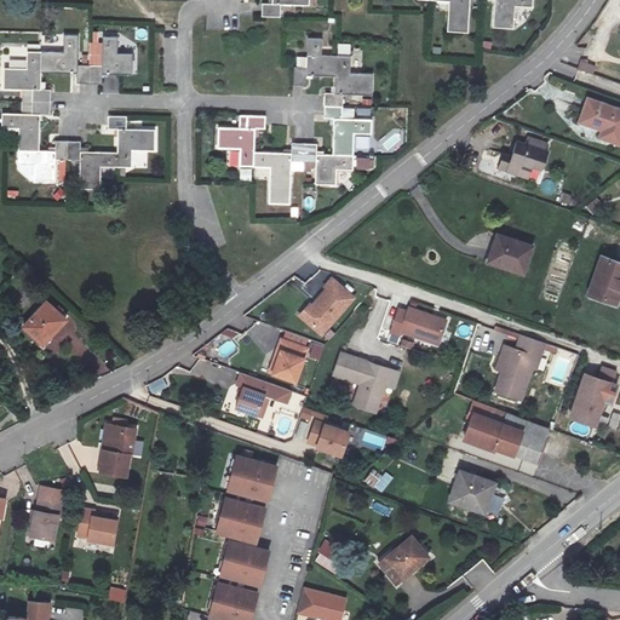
[(270,0),(270,3),(260,3),(259,16),(277,16),(279,4),(306,5),(305,0),(270,0)]
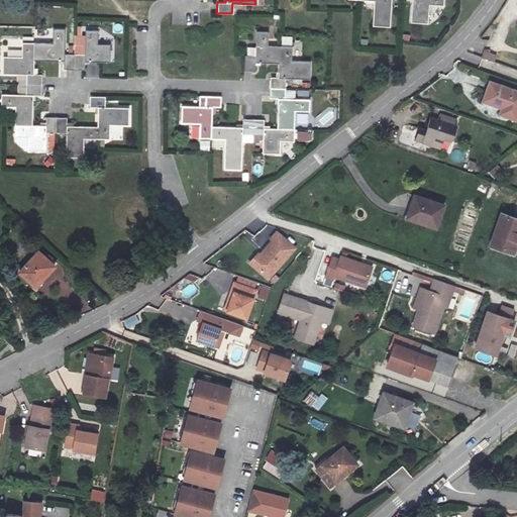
[(376,0),(374,23),(390,24),(391,0),(376,0)]
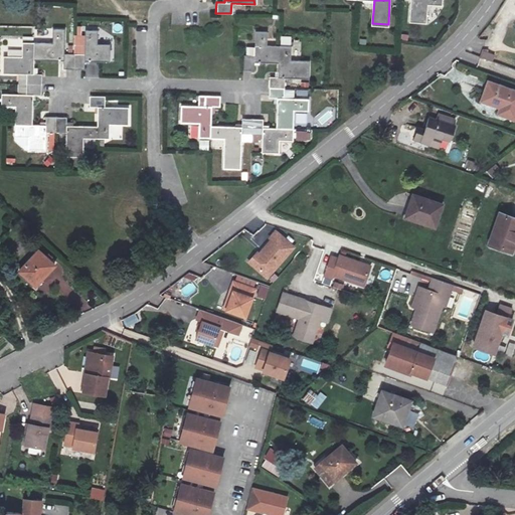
[(440,0),(409,0),(408,20),(425,22),(427,5),(440,6),(440,0)]
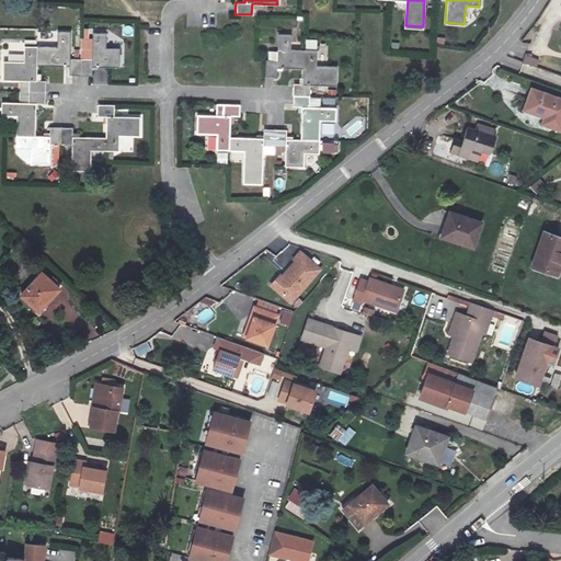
[(35,44),(35,63),(68,64),(68,73),(79,73),(80,57),(69,57),(69,30),(56,30),(56,44),(35,44)]
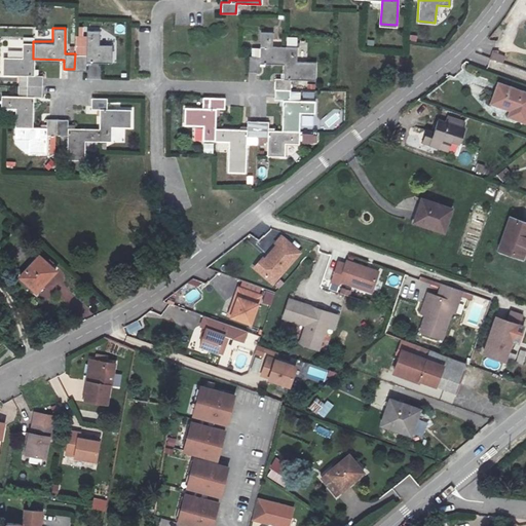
[(86,53),(75,53),(74,69),(85,69),(86,61),(111,62),(111,43),(98,43),(98,31),(86,31),(86,53)]
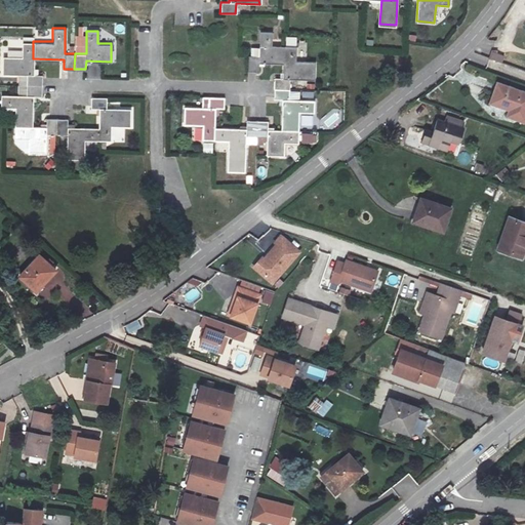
[(283,65),(284,46),(272,46),(272,32),(258,31),(258,47),(248,47),(247,56),(247,71),(257,72),(258,64),(283,65)]
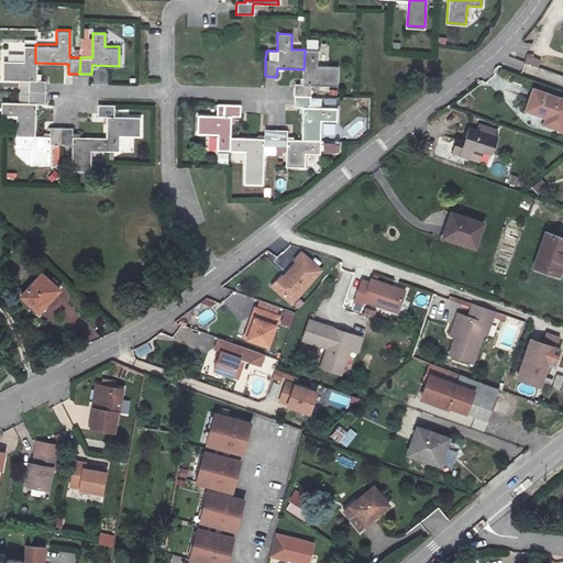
[(294,95),(310,96),(310,85),(338,86),(338,67),(318,66),(319,40),(305,40),(305,50),(304,69),(304,85),(294,84),(294,95)]
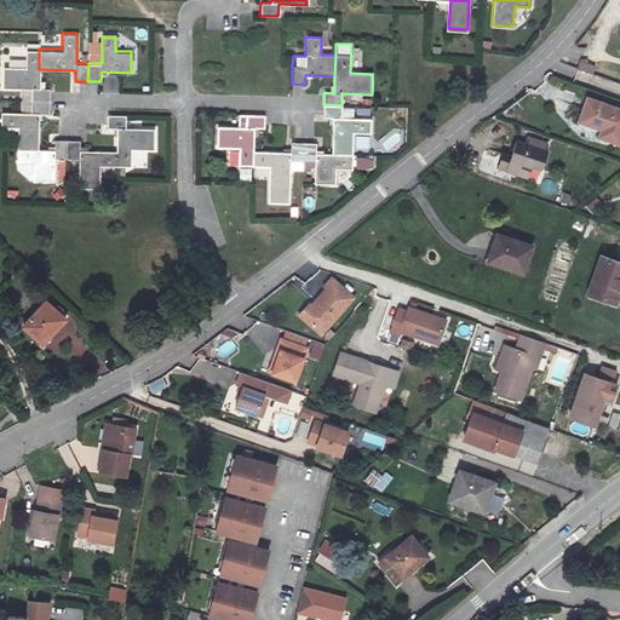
[(39,69),(39,49),(24,47),(24,64),(1,63),(0,85),(30,86),(30,97),(49,98),(49,86),(38,86),(39,69)]
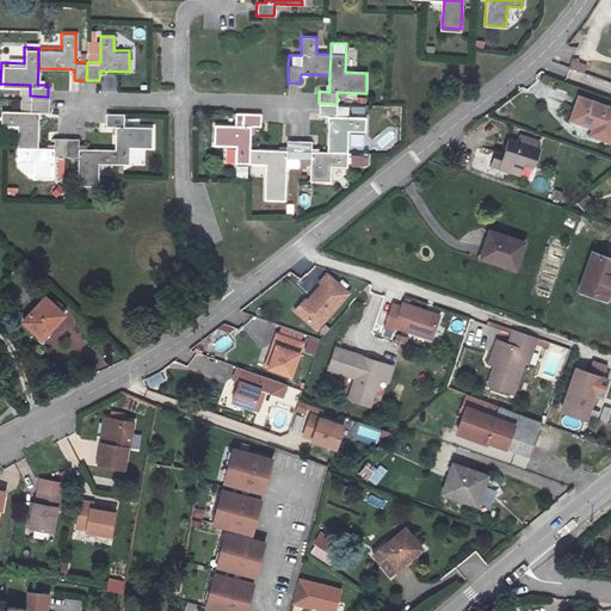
[(585,74),(587,63),(572,60),(569,69),(585,74)]
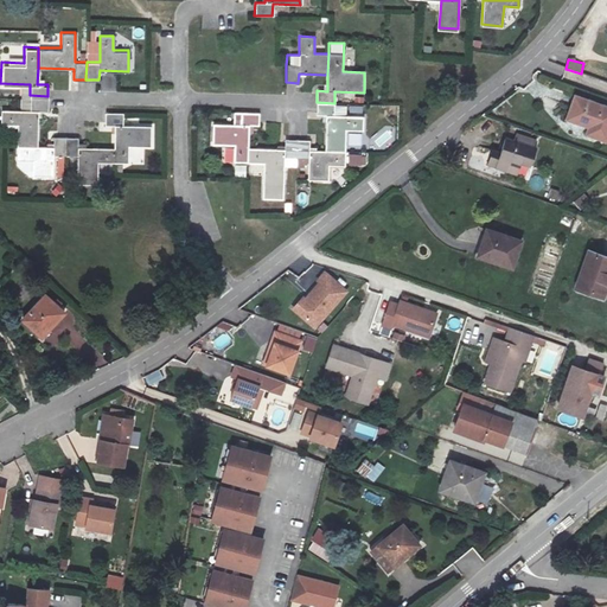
[(48,96),(30,95),(30,108),(0,107),(0,121),(16,122),(16,144),(36,145),(37,109),(48,109),(48,96)]
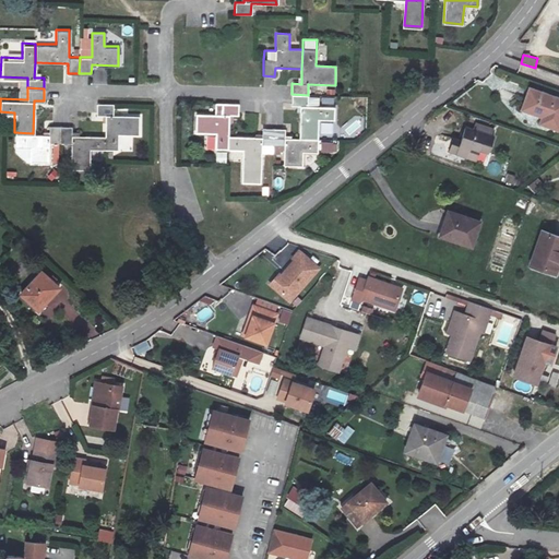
[(558,97),(535,88),(528,109),(549,117),(546,125),(558,129),(558,97)]
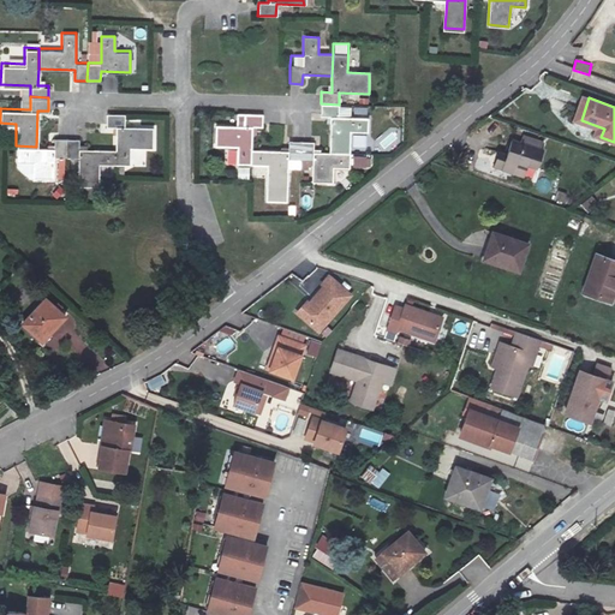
[(329,153),(350,154),(350,131),(368,132),(368,118),(339,117),(339,105),(321,103),(321,117),(329,118),(329,153)]
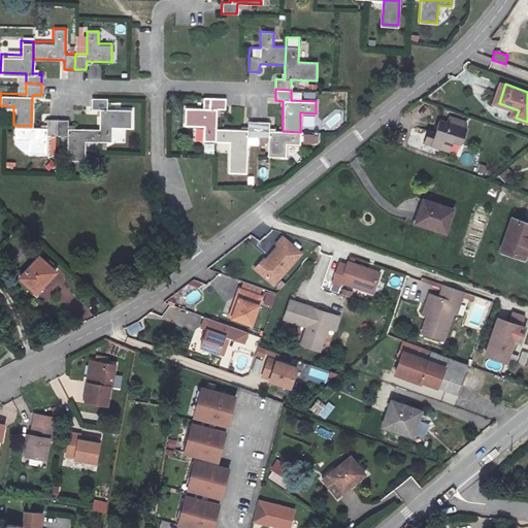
[(333,100),(342,100),(343,92),(334,91),(333,100)]
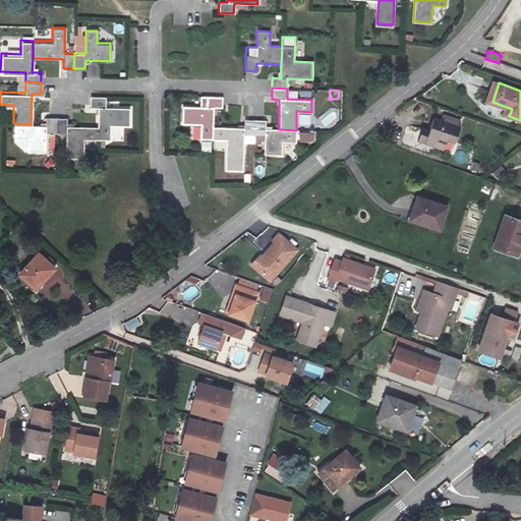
[(97,125),(97,137),(108,138),(109,123),(128,124),(128,107),(104,106),(104,96),(89,95),(88,106),(97,106),(97,125)]
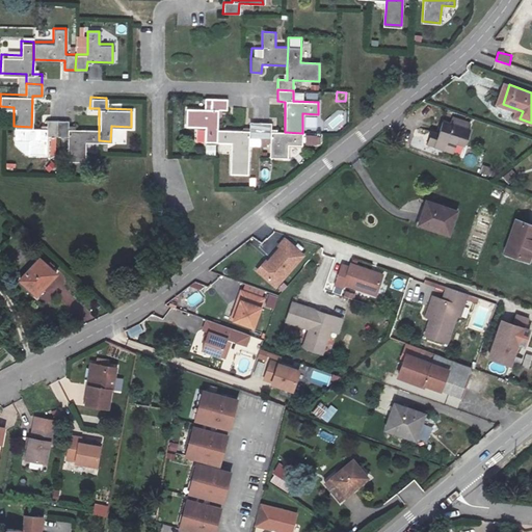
[(204,142),(216,143),(217,130),(217,110),(227,110),(227,100),(211,99),(210,109),(185,109),(184,127),(205,127),(204,142)]
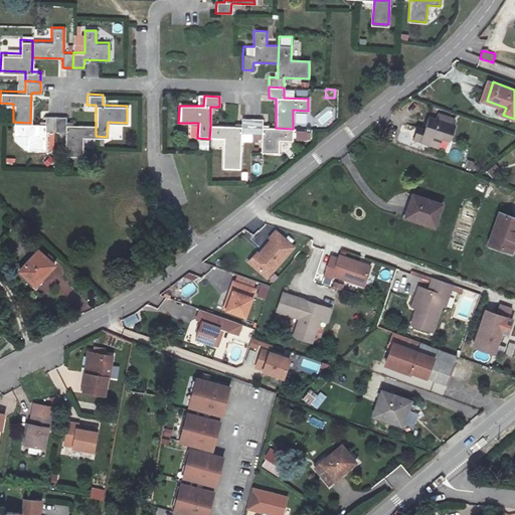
[(30,123),(13,122),(13,134),(26,135),(25,149),(43,149),(43,129),(54,130),(54,115),(43,114),(43,123),(30,123)]
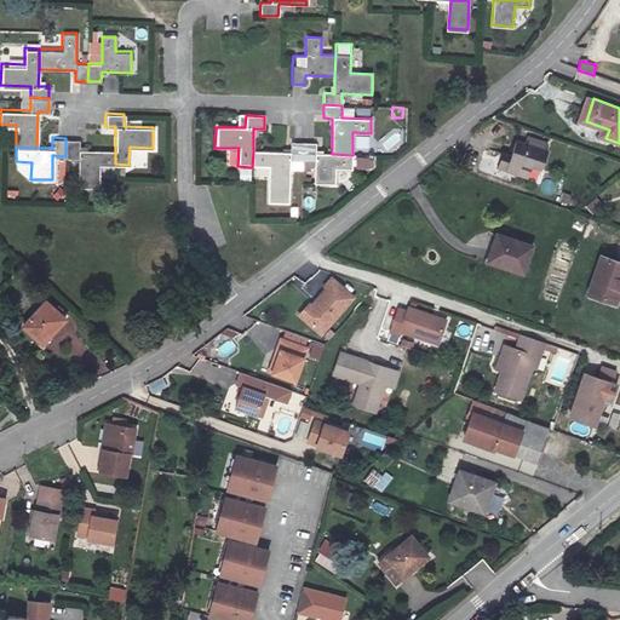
[(65,138),(65,156),(78,156),(78,187),(97,187),(98,164),(115,164),(115,149),(79,148),(79,138),(65,138)]
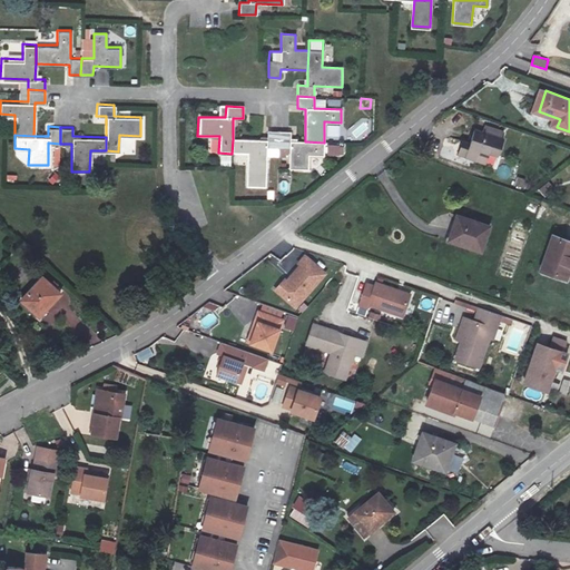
[(474,143),(470,155),(481,159),(484,148),(502,155),(509,139),(480,128),(474,143)]
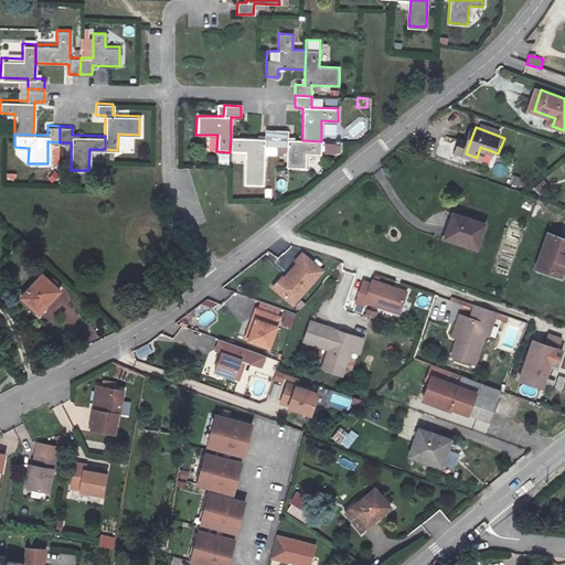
[(264,139),(231,138),(230,152),(246,152),(246,172),(264,173),(264,156),(276,156),(276,147),(276,130),(264,130),(264,139)]
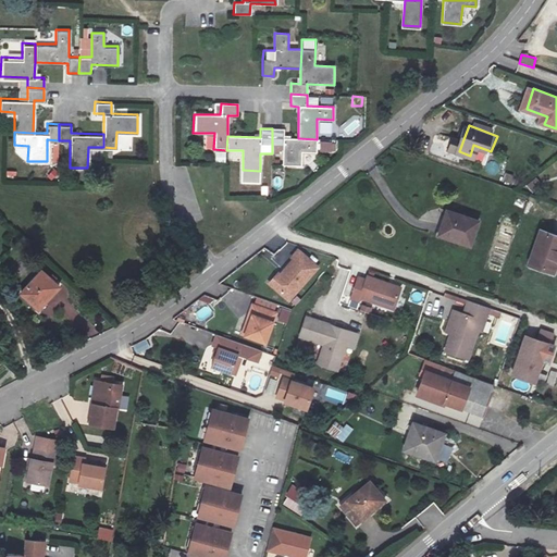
[(272,128),(272,145),(283,145),(282,165),(301,165),(301,150),(316,151),(317,139),(298,138),(283,138),(283,128),(272,128)]
